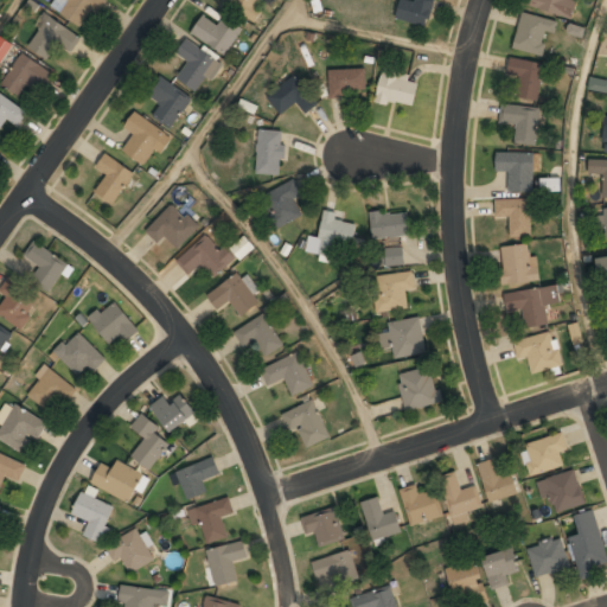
[(63,0),(68,2),(61,13),(82,30),(103,0),(63,0)]
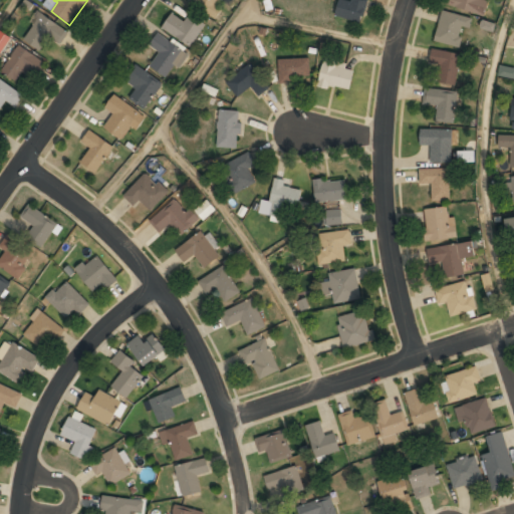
[(193,0),(192,2),(212,17),(224,0),(193,0)]
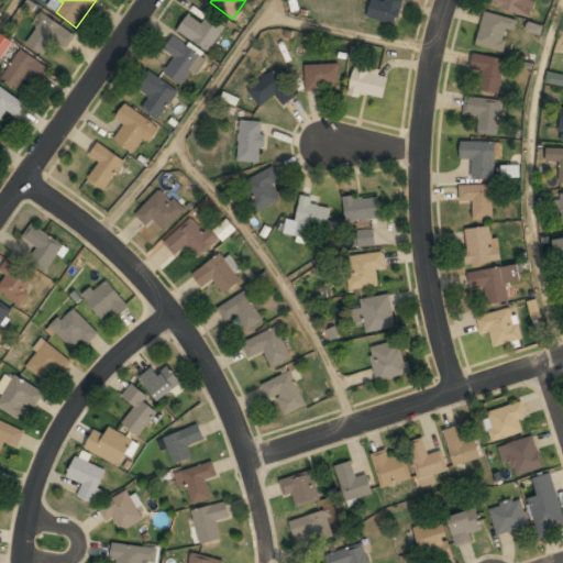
[(372,0),(366,17),(397,25),(404,0),(372,0)]
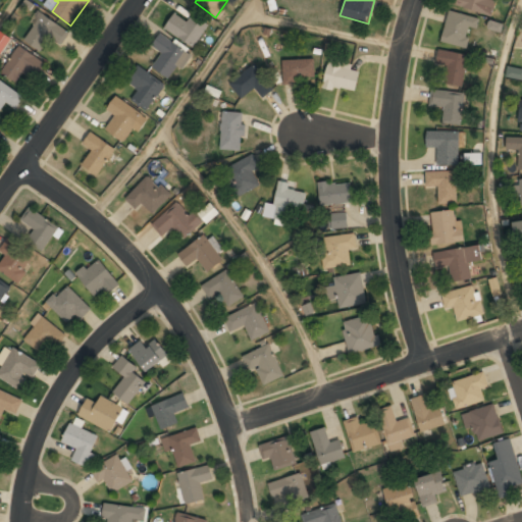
[(455,0),(454,5),(492,16),(497,1),(493,0),(455,0)]
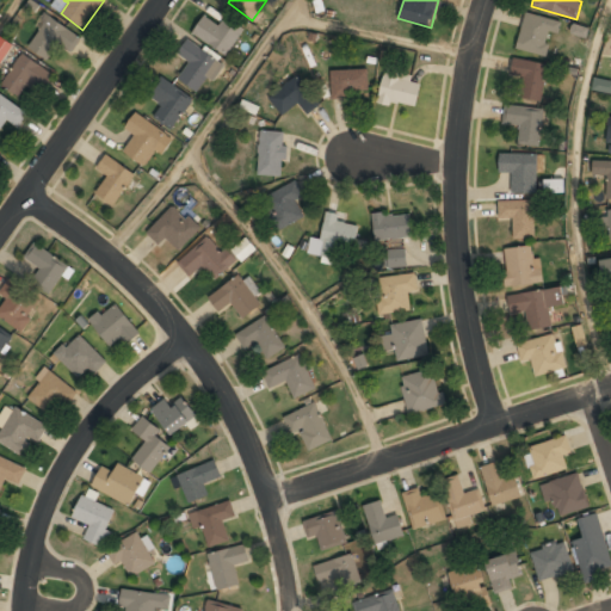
[(548,36),(560,39),(565,22),(526,12),(518,47),(544,53),(548,36)]
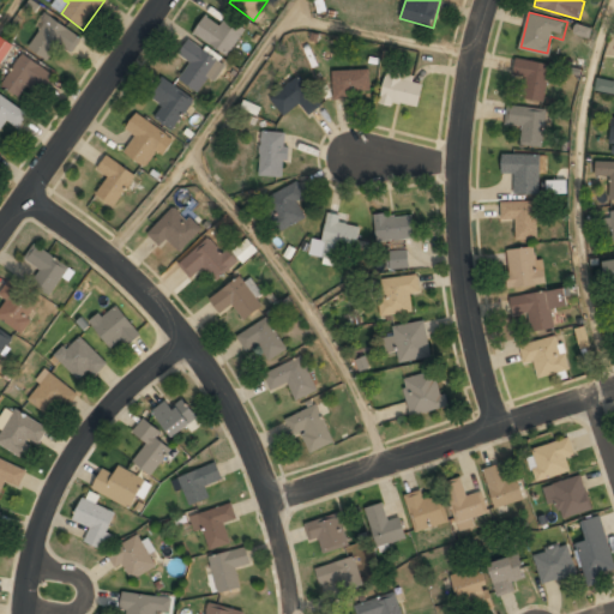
[(49,61),(60,46),(72,54),(82,40),(48,16),(26,46),(49,61)]
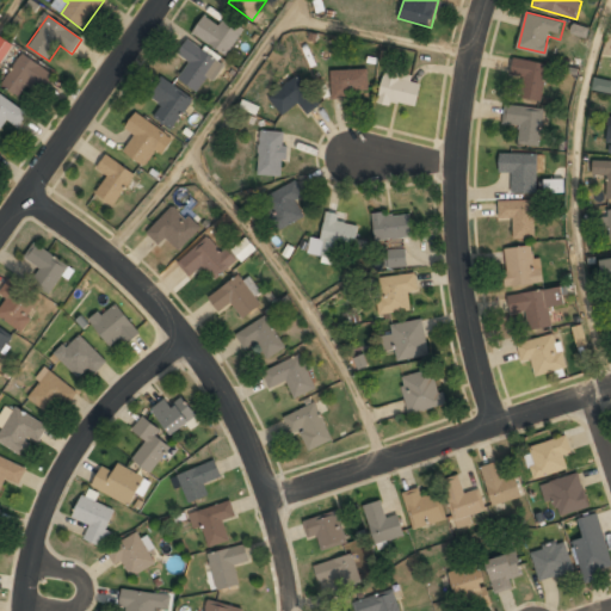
[(220,25),(204,16),(192,34),(227,56),(246,28),(226,16),(220,25)]
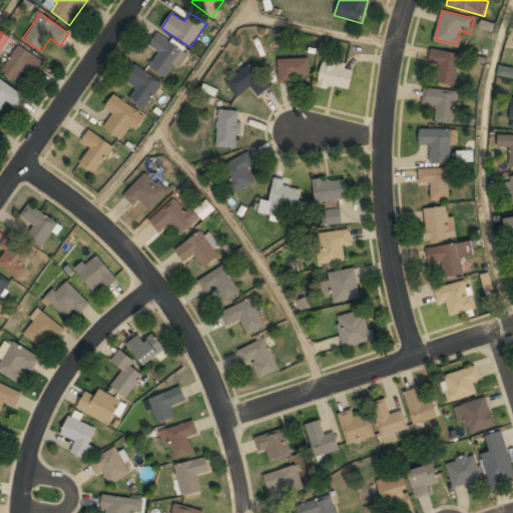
[(0,32),(0,52),(1,53),(11,38),(1,31),(0,32)]
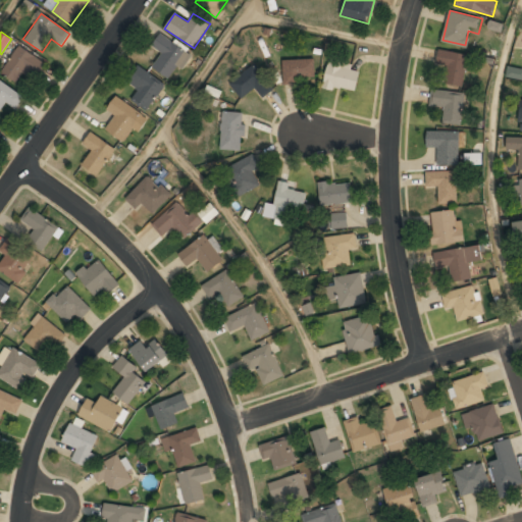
[(161,54),(152,66),(171,81),(190,55),(160,34),(151,47),(161,54)]
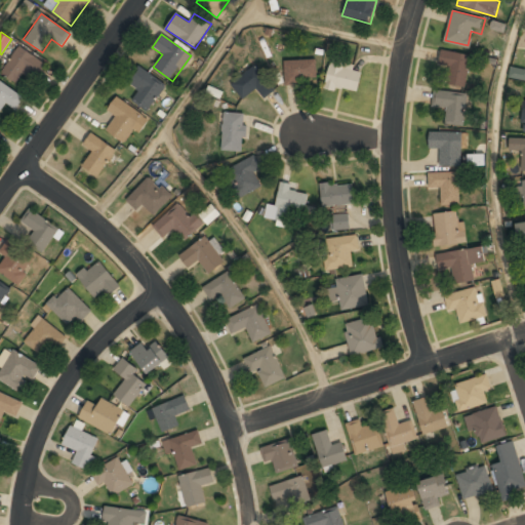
[(0,74),(17,85),(26,73),(37,80),(47,65),(19,46),(0,74)]
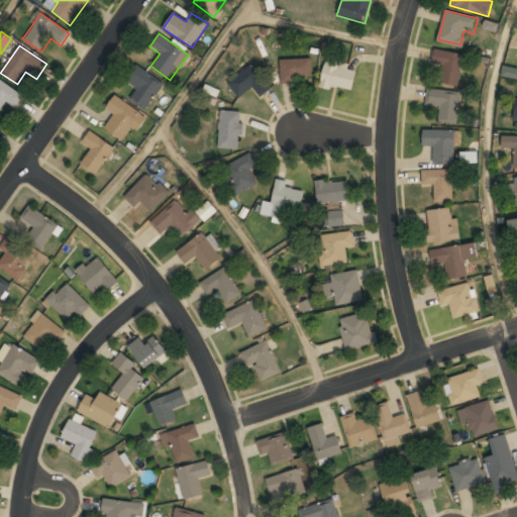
[(464,54),(435,48),(432,64),(442,66),(440,83),(458,86),(464,54)]
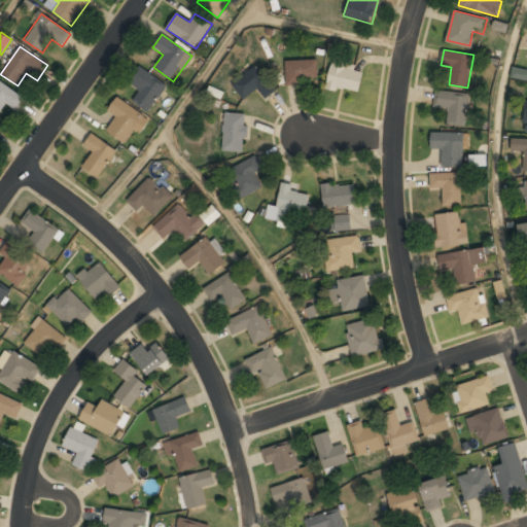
[(317,60),(286,59),(285,82),(316,83),(317,60)]
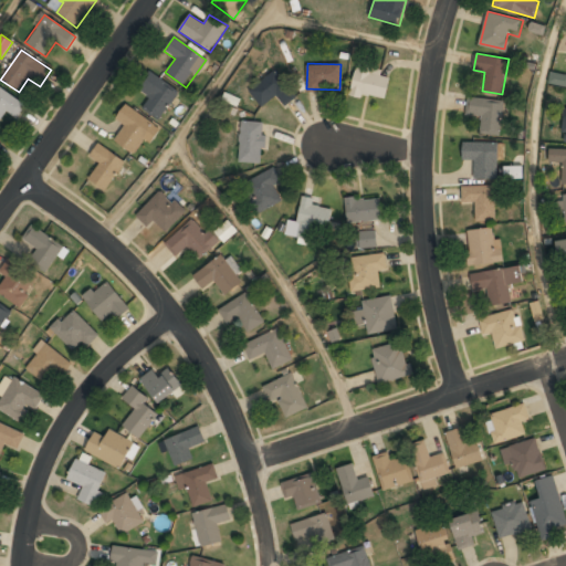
[(389,71),(355,65),(352,94),(386,100),(389,71)]
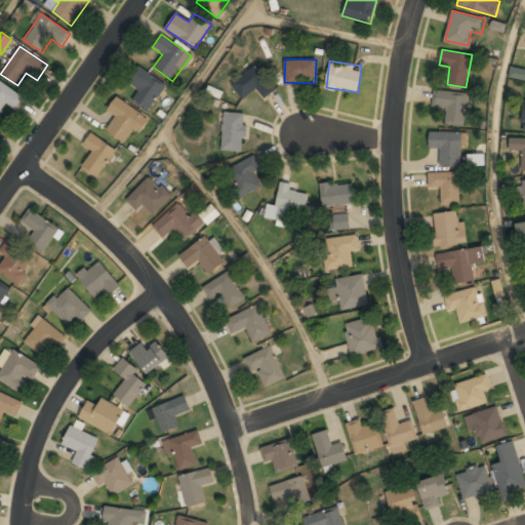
[(256,88),(265,97),(276,87),(256,64),(231,84),(243,99),(256,88)]
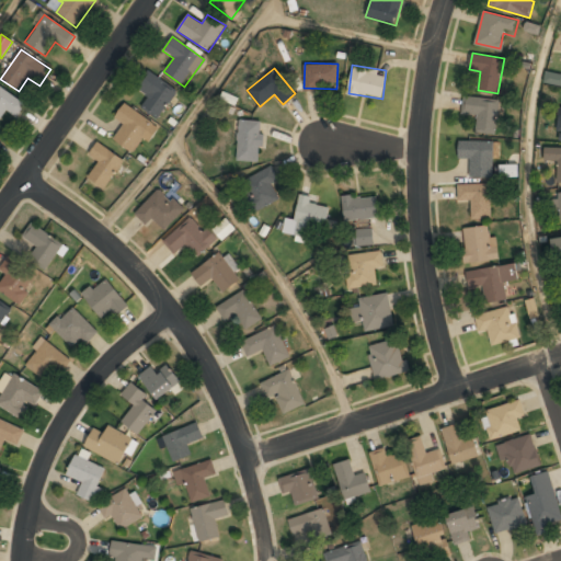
[(159,119),(179,91),(150,71),(137,88),(149,96),(141,106),(159,119)]
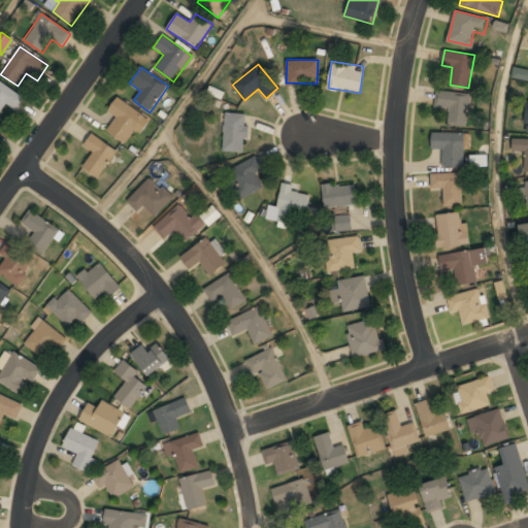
[(514,77),(527,78),(527,69),(515,69),(514,77)]
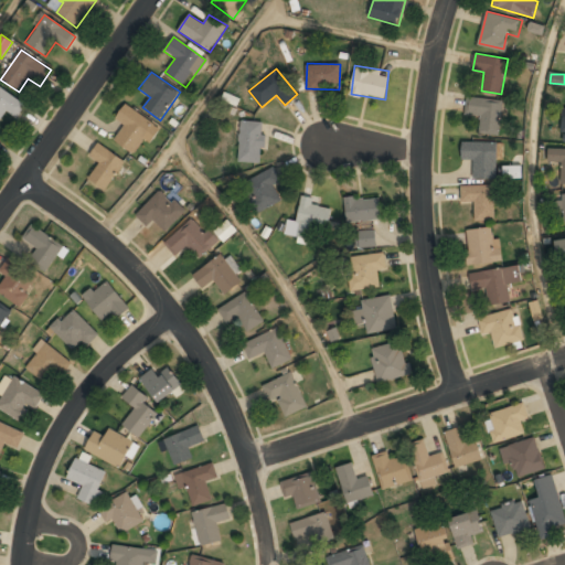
[(0,121),(6,113),(16,119),(25,105),(0,87),(0,121)]
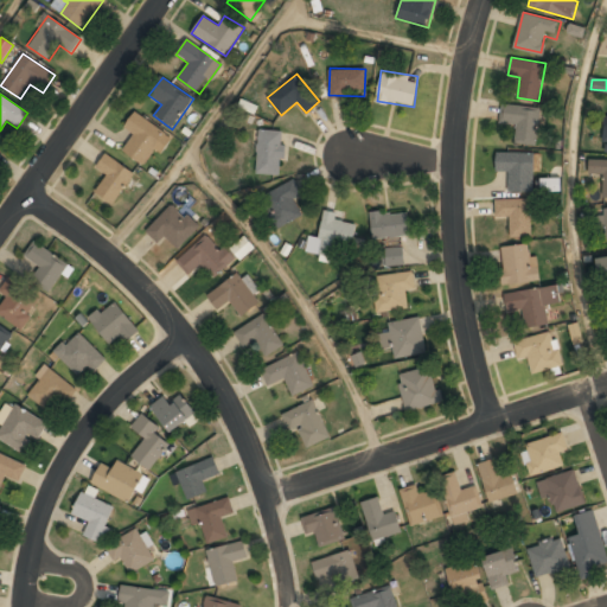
[(515,144),(536,146),(540,108),(502,104),(499,123),(517,125),(515,144)]
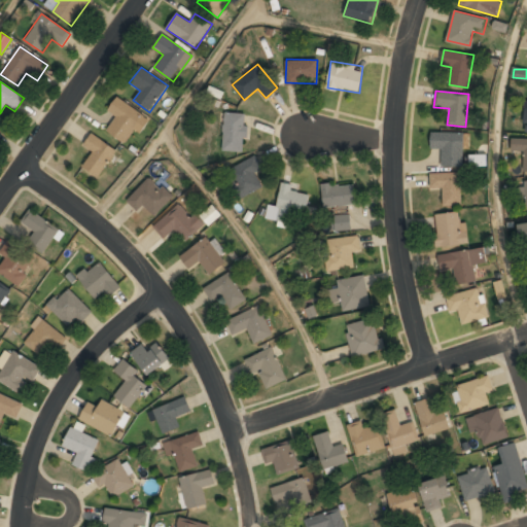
[(106,131),(126,143),(134,130),(140,133),(150,117),(116,96),(107,111),(115,116),(106,131)]
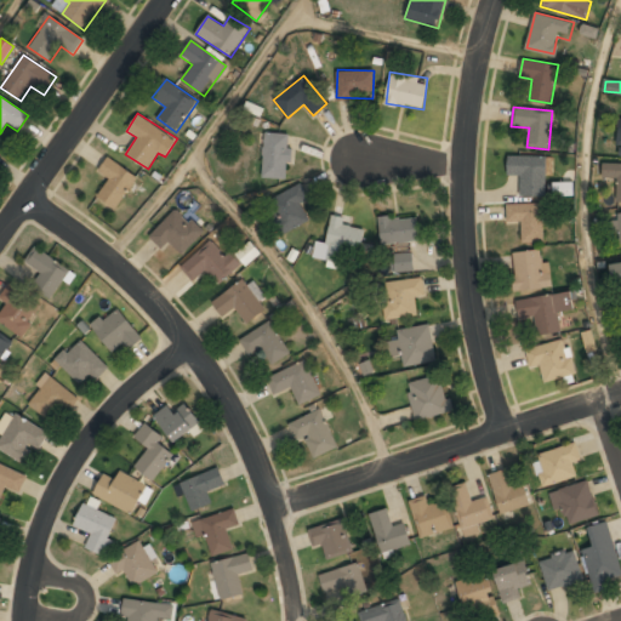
[(263,178),(289,178),(289,134),(263,134),(263,178)]
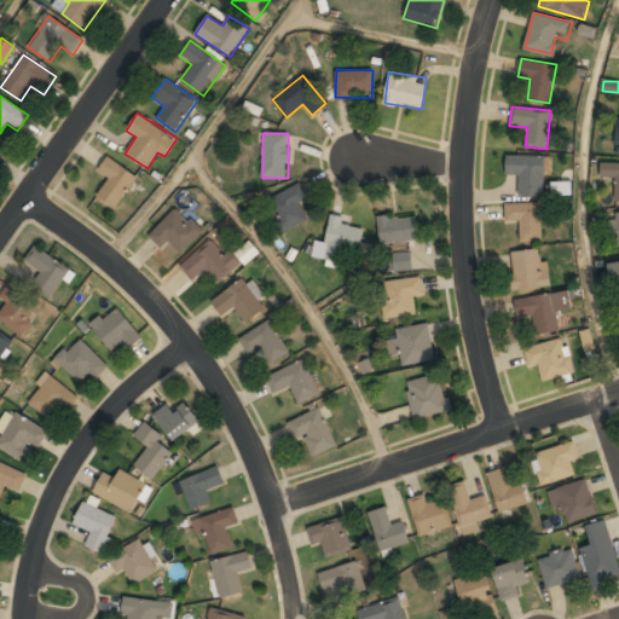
[(108,178),(97,195),(115,207),(138,175),(109,156),(98,171),(108,178)]
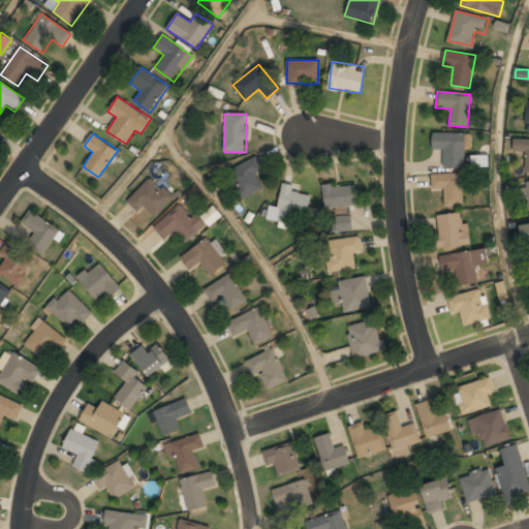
[(465,167),(465,133),(432,133),(432,150),(443,150),(443,167),(465,167)]
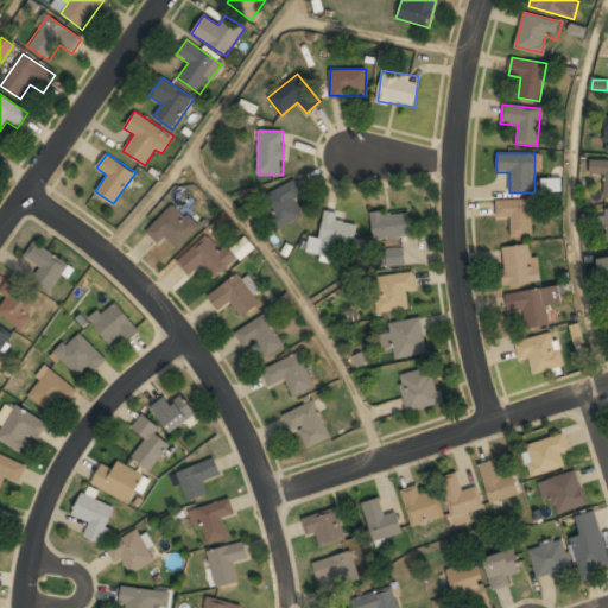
[(589,175),(603,176),(603,198),(607,198),(607,160),(590,160),(589,175)]
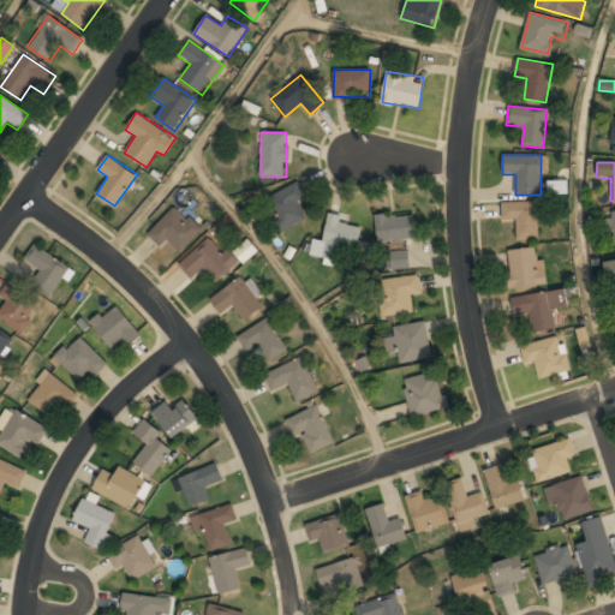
[(567,180),(547,180),(548,195),(567,193),(567,180)]
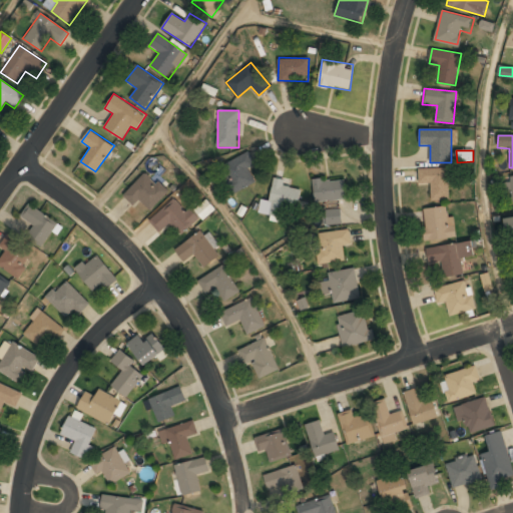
[(255,181),(248,169),(255,165),(247,152),(221,166),(235,192),(255,181)]
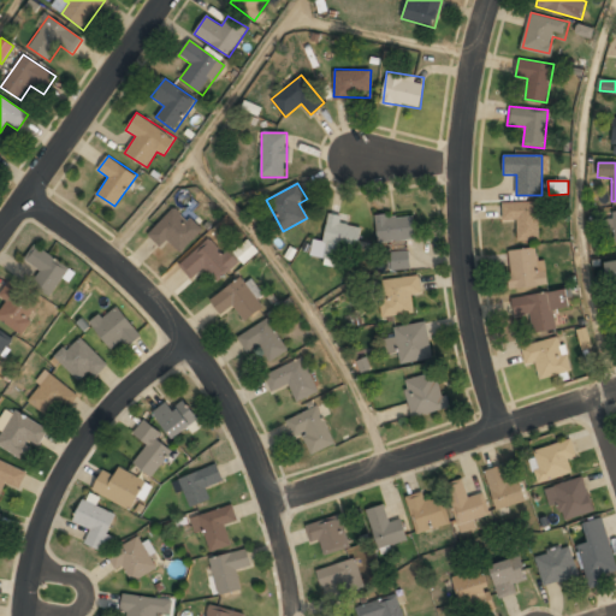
[(502,203),(503,221),(516,220),(517,241),(539,241),(538,202),(502,203)]
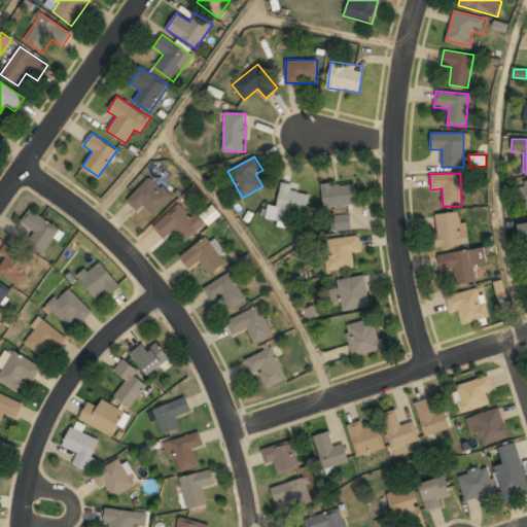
[(173,197),(150,176),(131,197),(152,218),(173,197)]
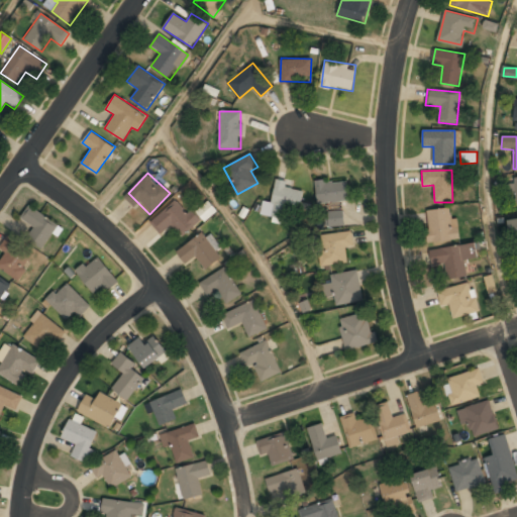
[(261,216),(286,219),(288,207),(301,209),(304,192),(289,189),(290,182),(276,180),(273,203),(264,201),(261,216)]
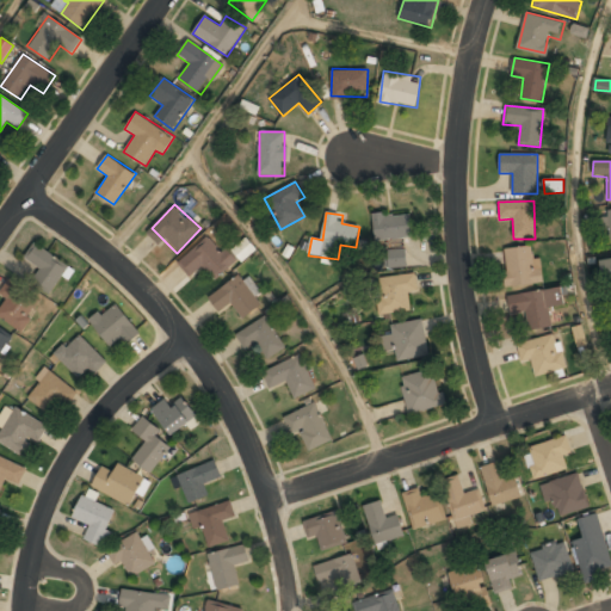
[(414,239),(414,214),(374,215),(375,240),(414,239)]
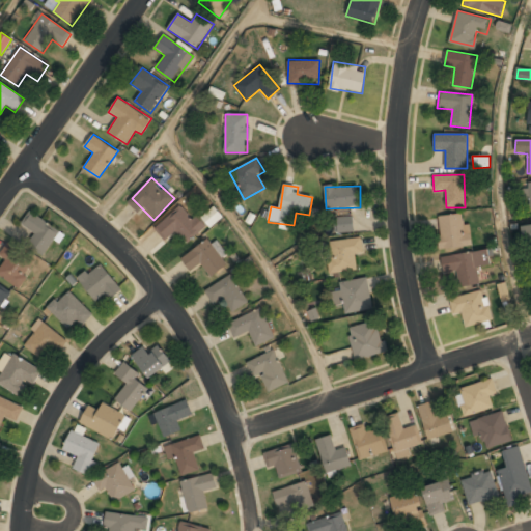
[(155,228),(165,241),(177,231),(187,243),(207,226),(198,214),(192,219),(182,206),(155,228)]
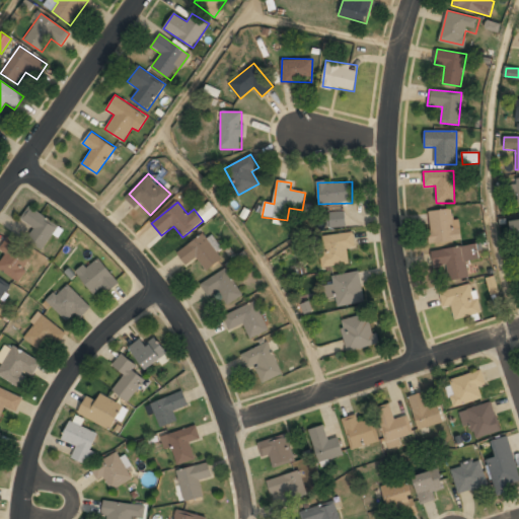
[(34,229),(28,238),(43,249),(60,227),(30,205),(20,218),(34,229)]
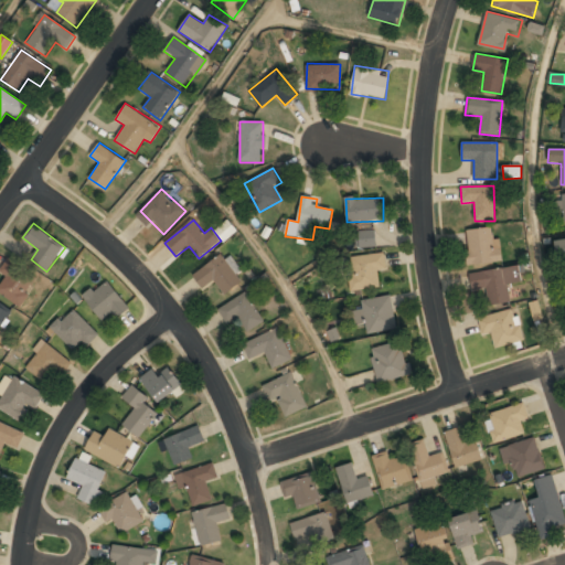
[(472,267),(502,259),(493,225),(464,233),(472,267)]
